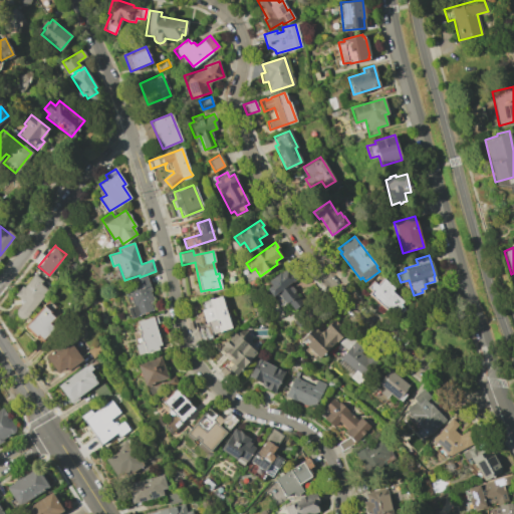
[(271,284),(268,280),(285,267),(288,270),(292,267),(298,276),(288,284),(302,302),(293,309),(287,301),(285,303),(277,292),(272,296),(266,288),(271,284)]
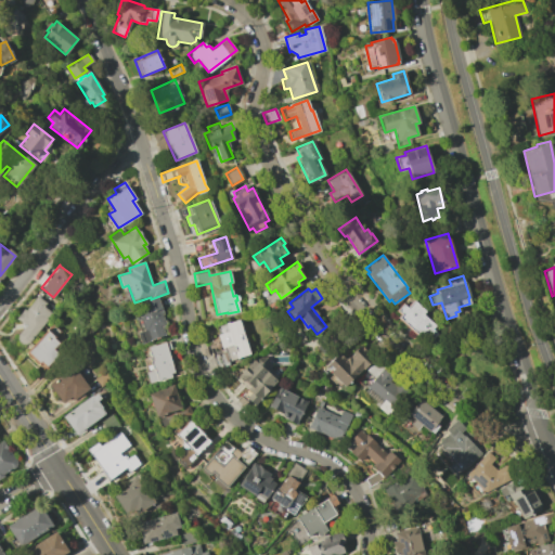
[(23,309),(25,311),(36,297),(43,302),(41,306),(50,313),(27,341),(24,343),(21,343),(18,340),(17,337),(17,335),(25,325),(16,319),(23,309)]
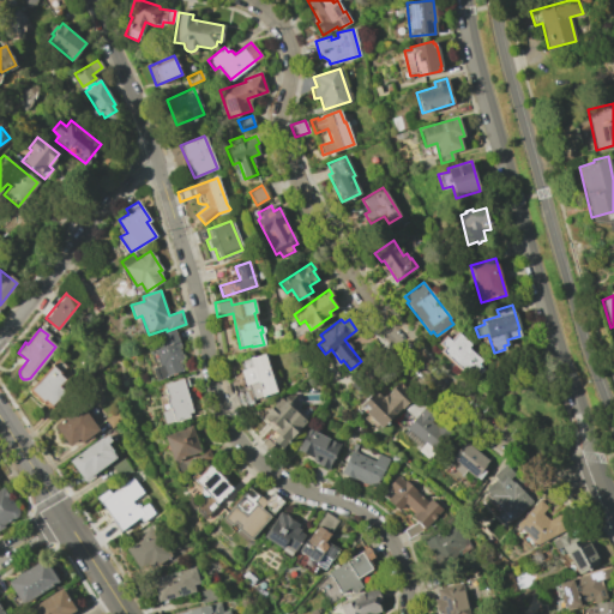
[(162,337),(160,333),(174,329),(180,347),(178,348),(182,360),(178,361),(181,371),(156,380),(151,368),(158,365),(150,342),(162,337)]
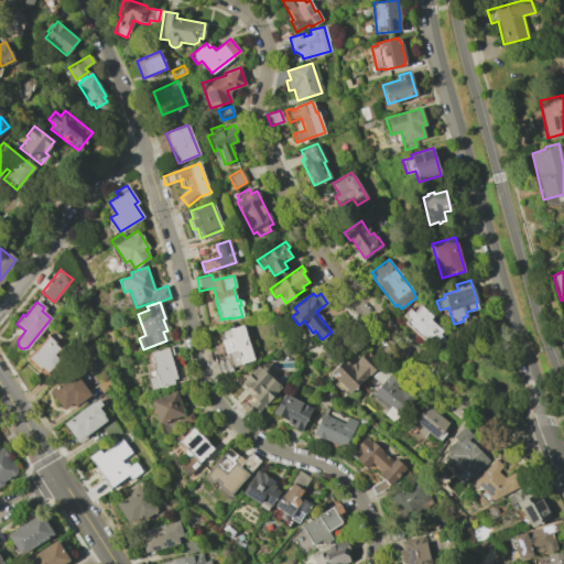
[(409,307),(412,312),(419,304),(432,316),(430,320),(442,331),(438,334),(444,339),(433,351),(402,323),(404,321),(400,316),(409,307)]
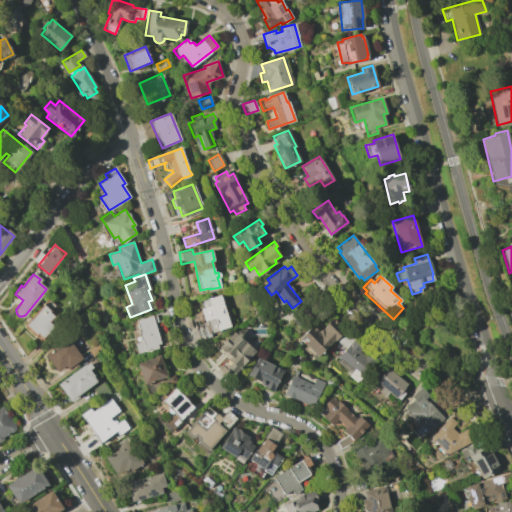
[(207,324),(205,320),(204,320),(200,308),(203,307),(200,300),(219,294),(230,326),(211,332),(210,333),(211,335),(200,339),(196,327),(207,324)]
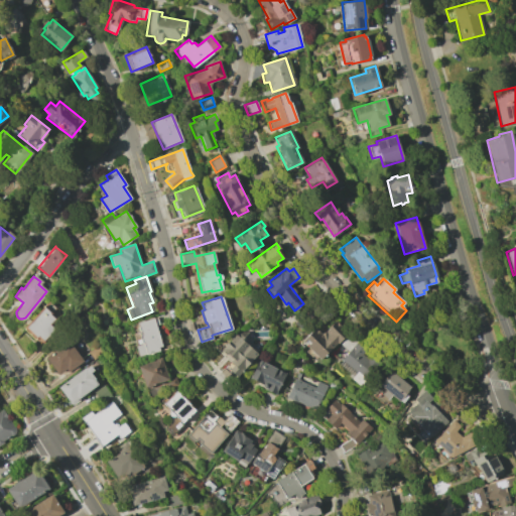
[(47,300),(55,306),(50,312),(55,317),(50,324),(55,329),(43,342),(38,338),(37,339),(36,339),(34,340),(33,339),(33,340),(28,337),(29,335),(23,330),(47,300)]
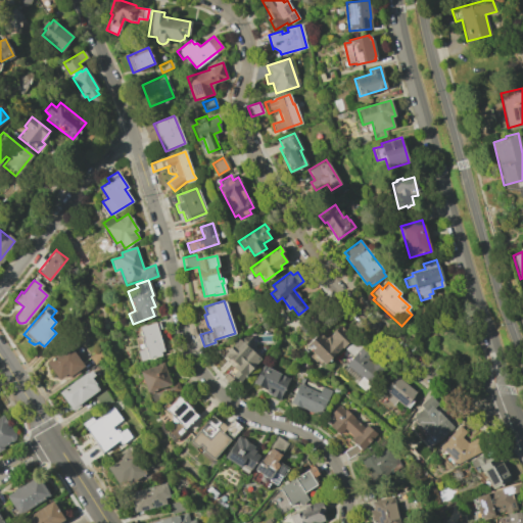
[(137,328),(159,321),(161,328),(157,329),(163,350),(159,351),(160,355),(141,362),(138,350),(145,348),(142,338),(140,338),(137,328)]
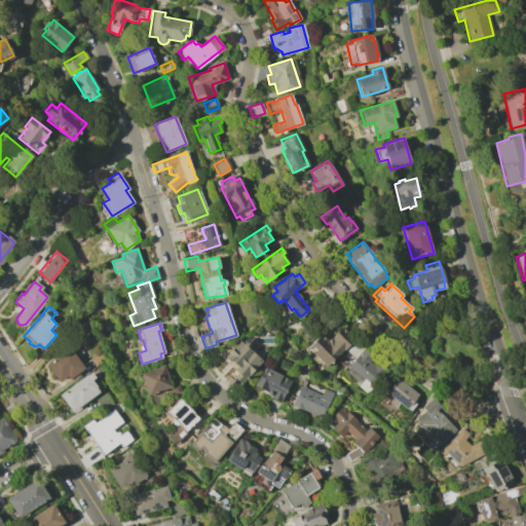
[(321,334),(327,340),(341,327),(352,339),(331,361),(332,362),(330,364),(329,363),(326,366),(307,347),(321,334)]
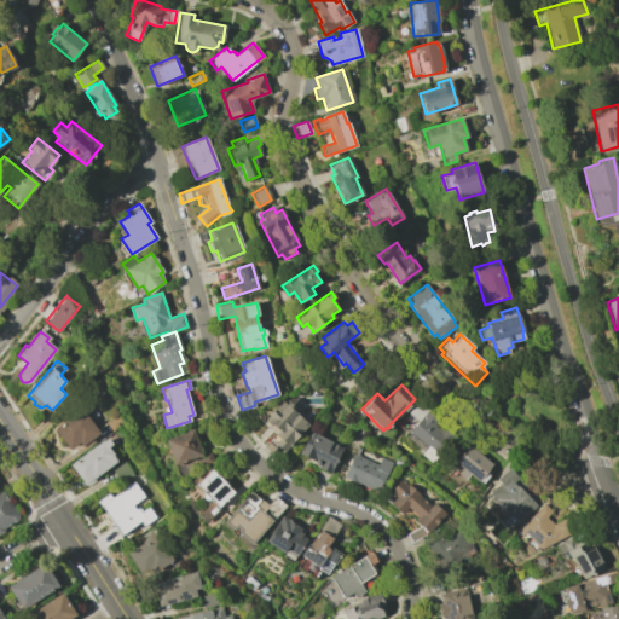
[(283,401),(285,403),(293,395),(300,403),(293,410),(308,424),(283,452),(273,443),(278,438),(275,434),(278,431),(271,423),(270,426),(265,421),(283,401)]
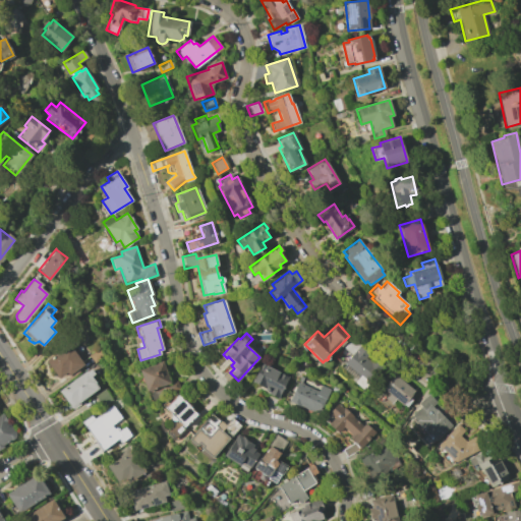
[(345,364),(344,363),(351,355),(343,348),(351,338),(369,353),(365,358),(370,363),(374,358),(384,366),(368,384),(367,383),(362,389),(352,380),(353,379),(342,368),(345,364)]
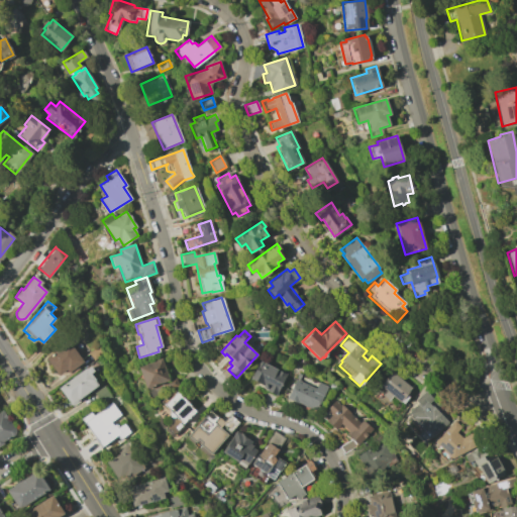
[(68,341),(82,362),(68,373),(65,370),(58,375),(44,358),(68,341)]
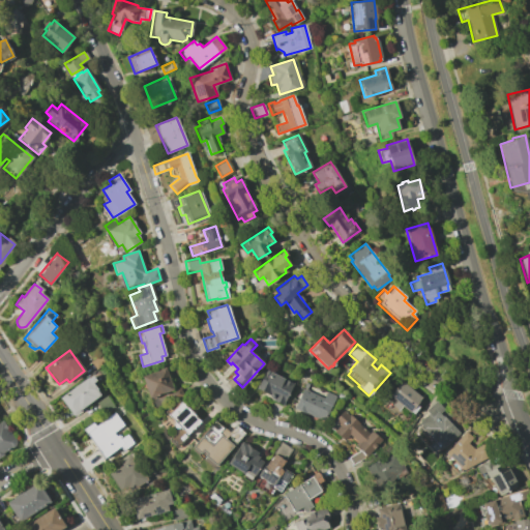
[(165,366),(173,388),(179,386),(182,393),(168,399),(167,395),(159,398),(163,405),(153,408),(141,376),(165,366)]
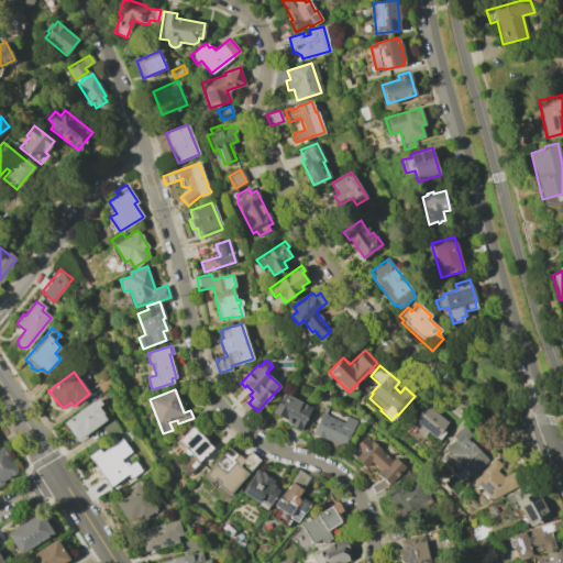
[(282,393),(311,407),(299,431),(288,426),(289,423),(286,421),(287,420),(272,412),(282,393)]
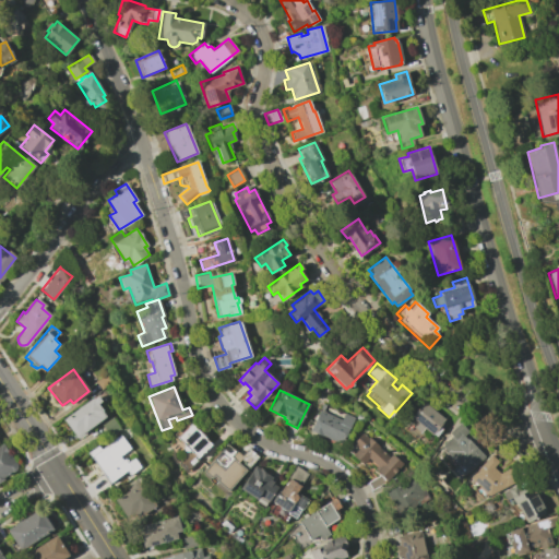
[(92,399),(93,400),(97,396),(100,401),(96,404),(105,416),(75,438),(62,419),(92,399)]
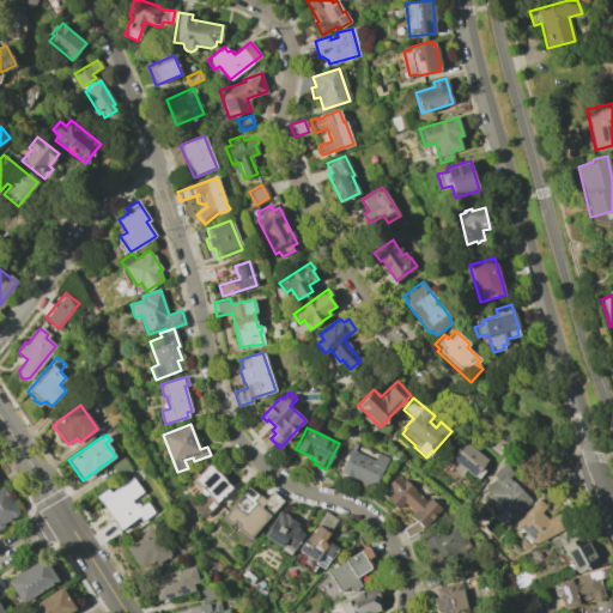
[(463,441),(486,459),(484,462),(484,463),(481,467),(484,469),(477,478),(473,475),(473,477),(449,457),(463,441)]
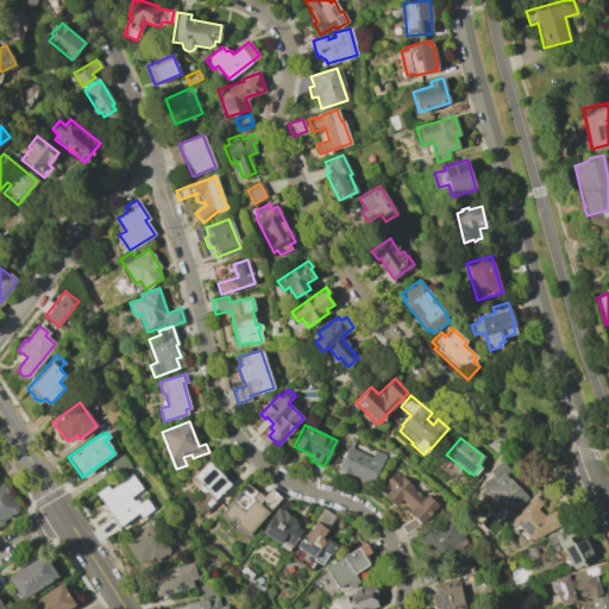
[(347,447),(371,458),(375,450),(385,454),(371,483),(337,468),(347,447)]
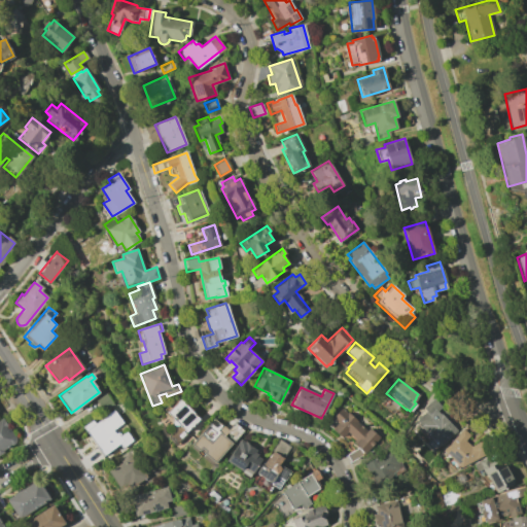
[(105,393),(113,405),(103,412),(95,400),(105,393)]
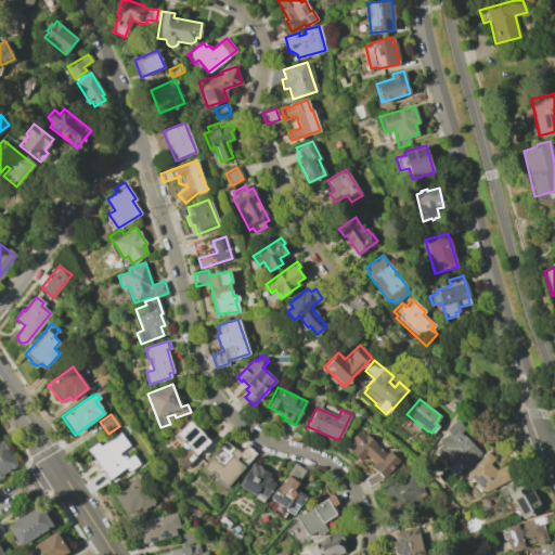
[(188,420),(209,441),(195,455),(173,434),(188,420)]
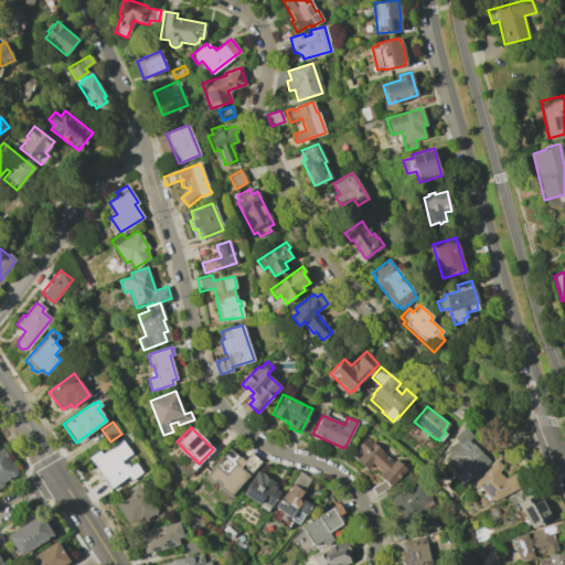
[(457,440),(454,437),(465,427),(472,436),(468,439),(489,461),(472,477),(446,450),(457,440)]
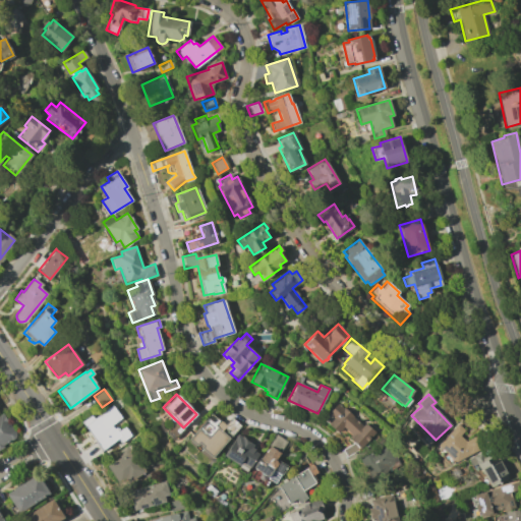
[(348,437),(350,435),(342,426),(337,432),(328,424),(333,418),(327,413),(337,403),(342,408),(343,407),(352,415),(352,416),(362,425),(364,423),(374,432),(360,448),(355,443),(358,449),(346,457),(342,450),(354,443),(348,437)]
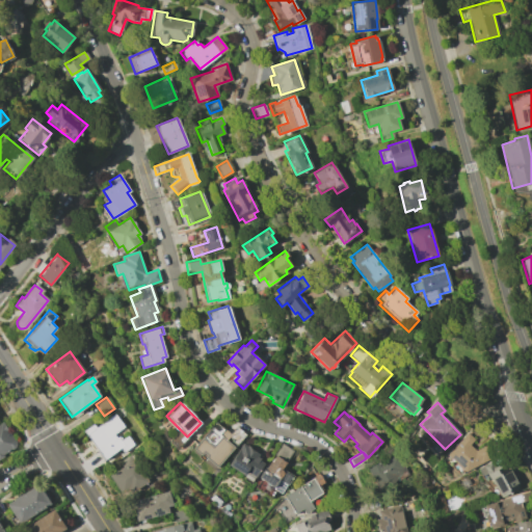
[(121,441),(127,435),(134,445),(124,452),(120,448),(105,459),(83,430),(92,424),(96,427),(114,414),(124,426),(113,434),(115,439),(117,436),(120,437),(121,439),(121,441)]
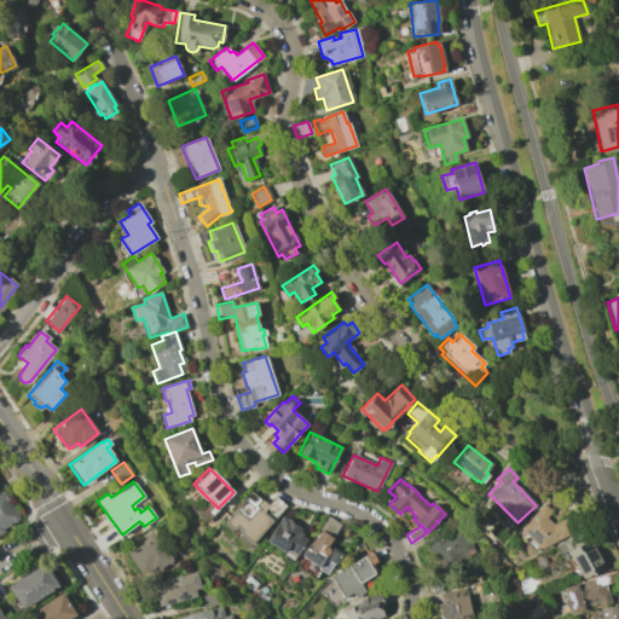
[(15,512),(17,513),(18,515),(18,518),(17,520),(16,521),(13,522),(12,521),(1,528),(4,531),(0,532),(0,491),(1,491),(5,496),(15,512)]
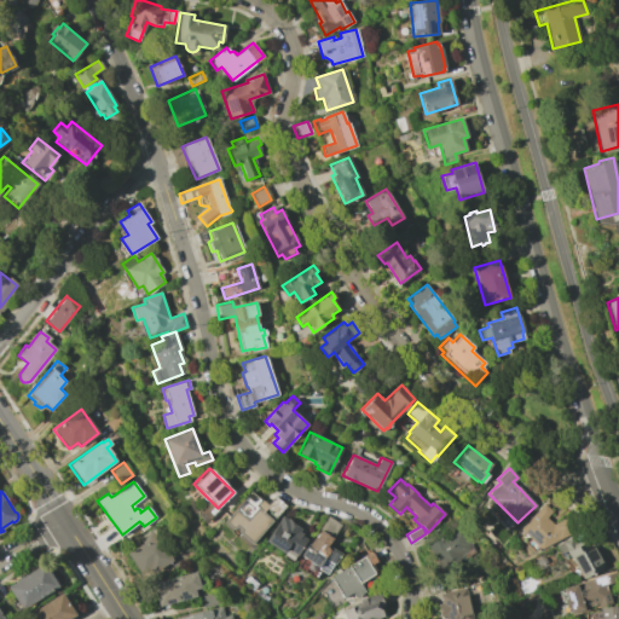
[(250,492),(260,501),(260,499),(266,504),(261,510),(272,520),(250,545),(224,521),(250,492)]
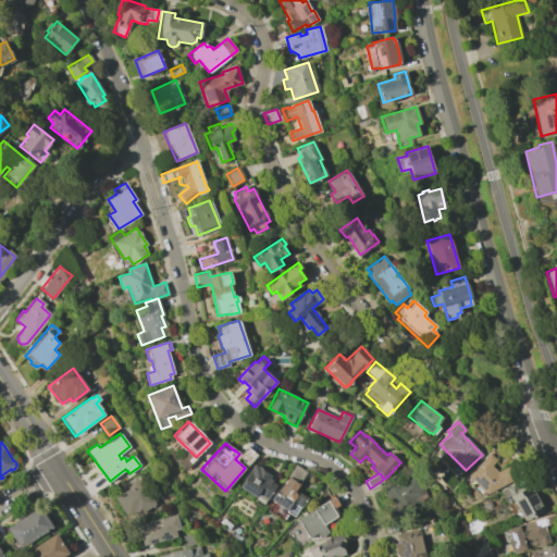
[(247,446),(257,455),(247,466),(242,461),(243,460),(238,457),(247,446)]
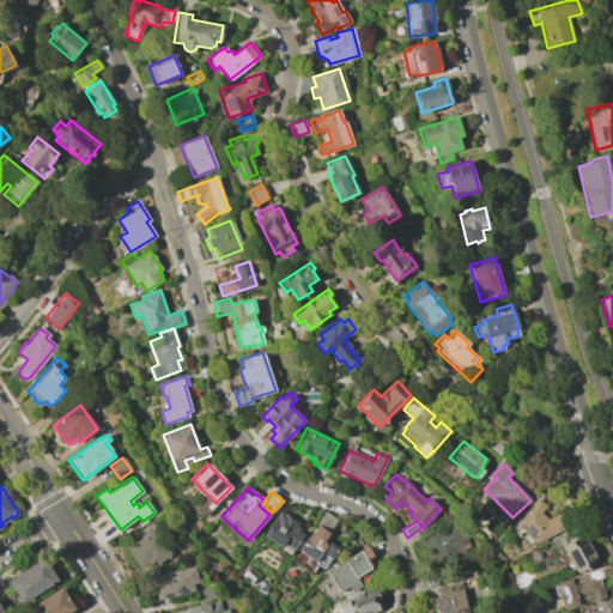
[(535,542),(515,525),(538,498),(546,507),(540,513),(547,520),(560,513),(568,527),(535,542)]
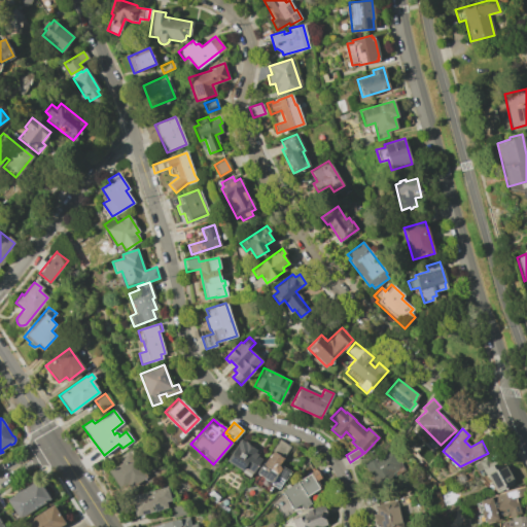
[(239,440),(243,442),(244,441),(256,449),(253,452),(256,454),(255,456),(260,459),(252,472),(244,467),(242,470),(225,460),(239,440)]
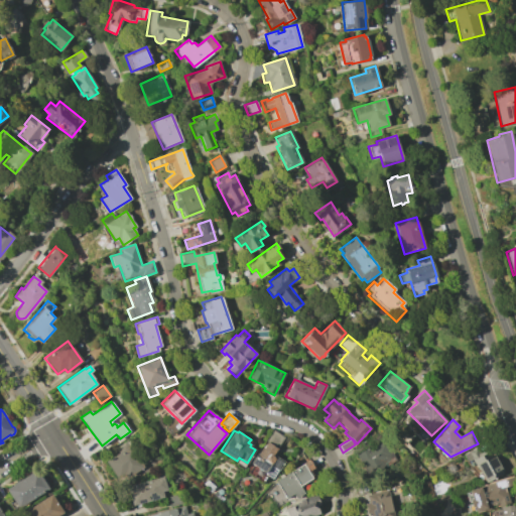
[(255,455),(256,456),(273,430),(283,437),(272,455),(284,462),(278,471),(277,470),(271,479),(263,474),(261,477),(256,474),(259,469),(250,463),(255,455)]
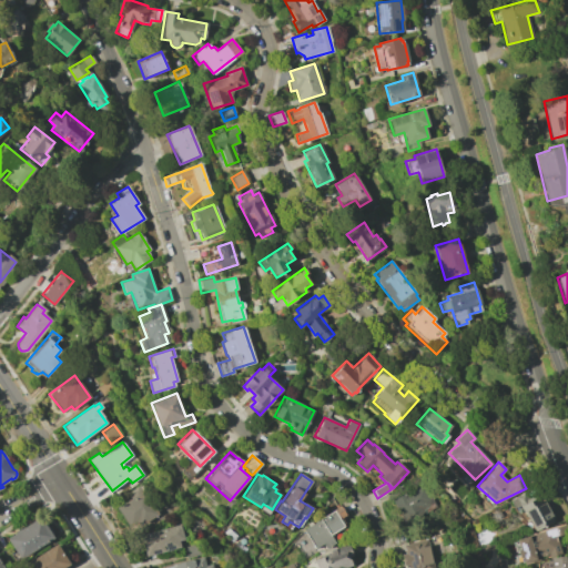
[(435,506),(404,524),(391,499),(422,482),(435,506)]
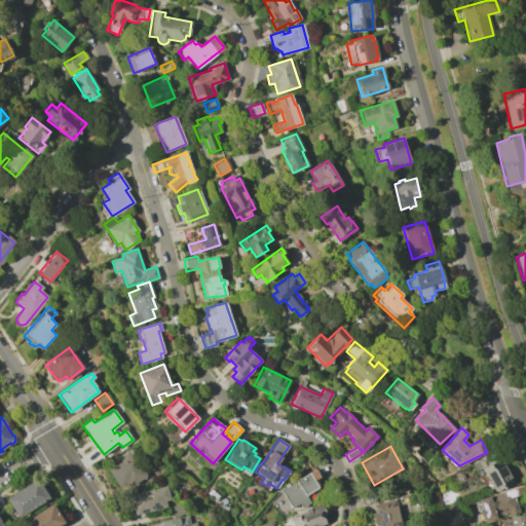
[(121,461),(117,456),(129,449),(145,475),(154,468),(159,478),(148,485),(143,478),(128,487),(126,484),(119,488),(108,471),(121,461)]
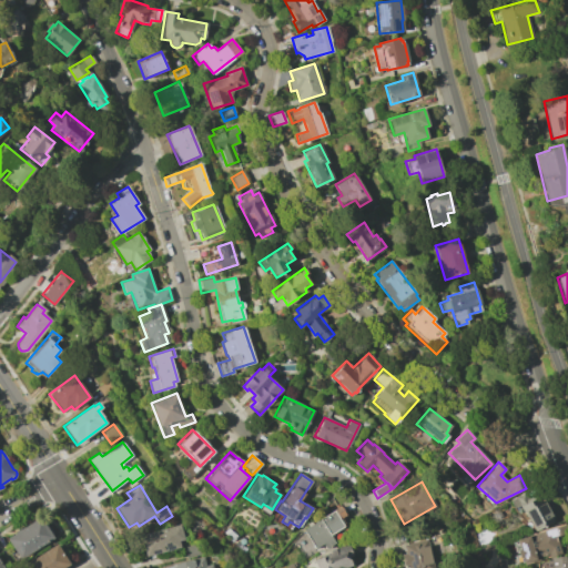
[(523,493),(526,499),(537,493),(541,500),(543,499),(553,517),(550,518),(551,520),(535,530),(524,511),(523,511),(518,505),(514,507),(509,500),(523,493)]
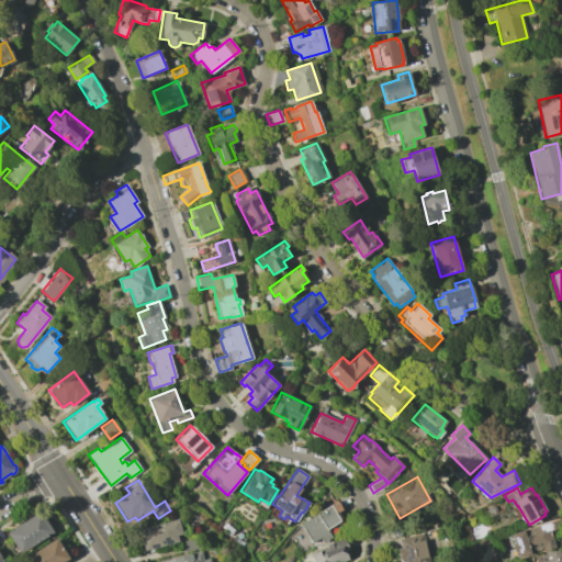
[(304,521),(302,518),(306,516),(308,519),(330,505),(328,502),(332,499),(334,503),(336,501),(341,509),(335,514),(340,521),(326,529),(330,537),(322,542),(319,538),(311,542),(300,524),(304,521)]
